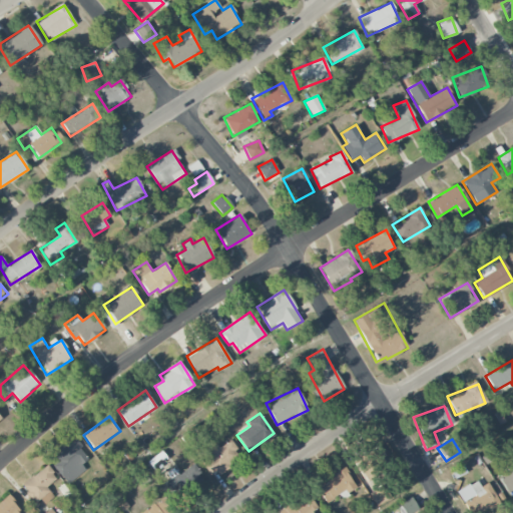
[(67,484),(85,470),(80,464),(89,458),(74,440),(49,461),(67,484)]
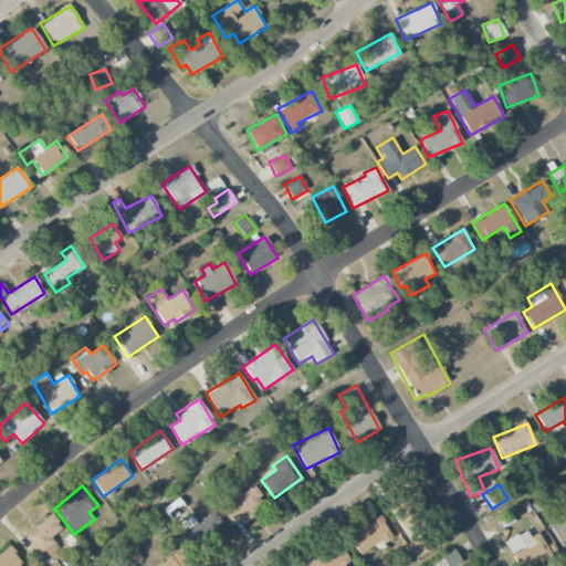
[(218,503),(232,527),(257,513),(253,507),(264,502),(254,485),(241,493),(239,491),(218,503)]
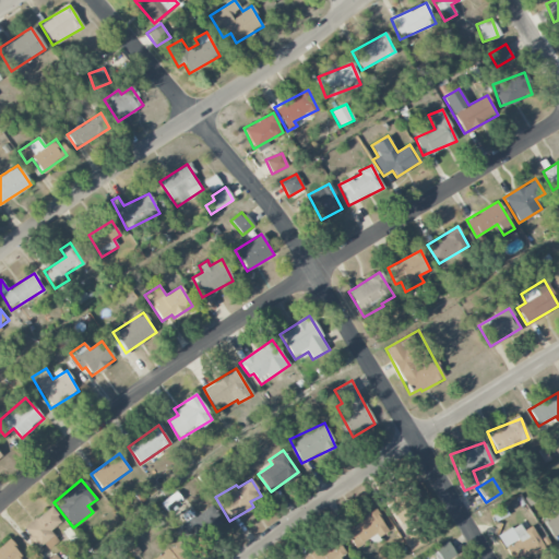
[(408,520),(403,496),(388,500),(393,523),(408,520)]
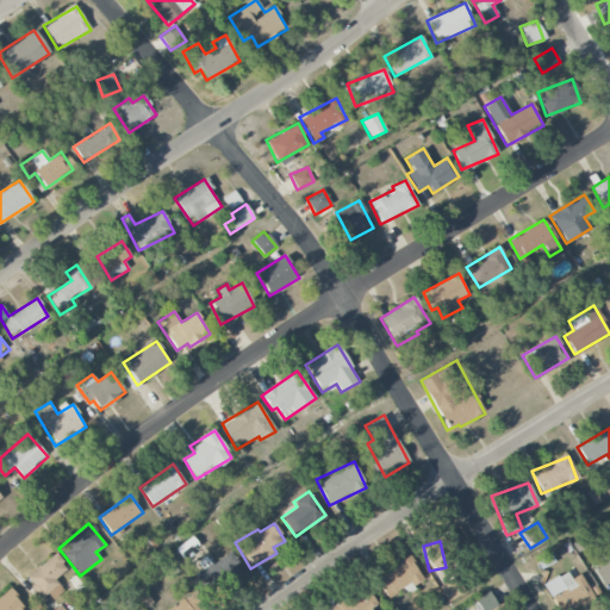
[(609,548),(602,554),(604,560),(592,567),(604,589),(609,585),(609,548)]
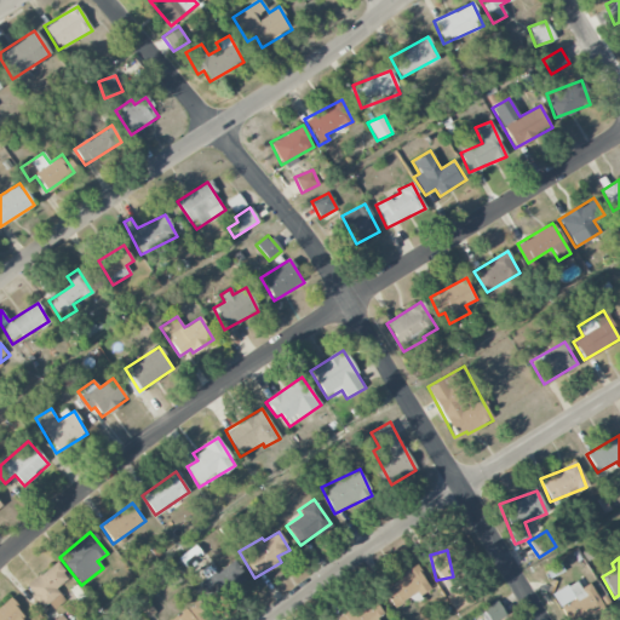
[(27,585),(49,613),(64,601),(56,587),(68,578),(56,562),(27,585)]
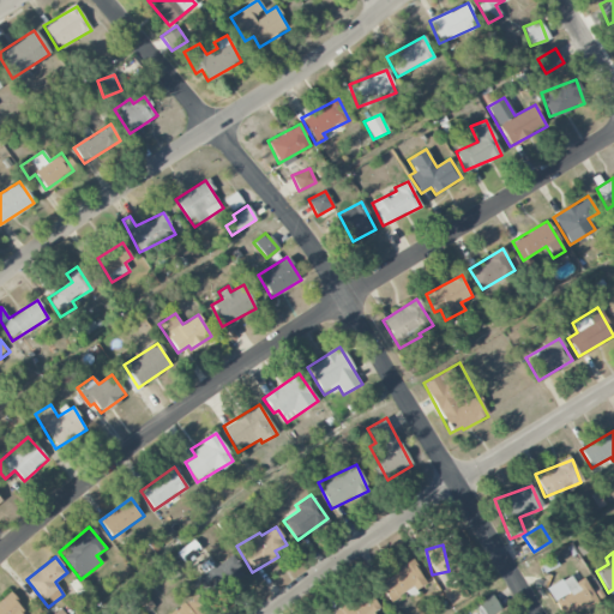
[(209,570),(216,589),(244,578),(235,559),(209,570)]
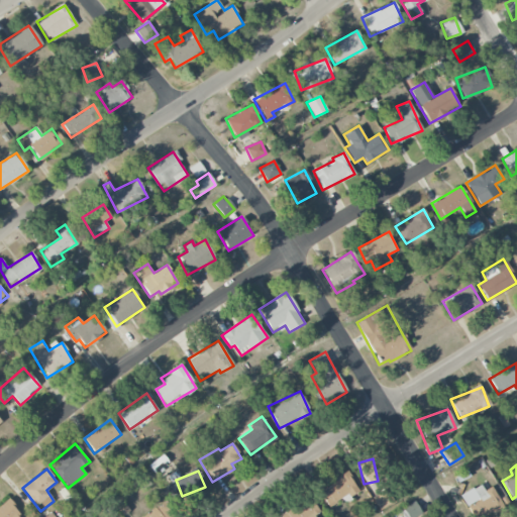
[(318,491),(345,472),(353,479),(350,481),(357,491),(331,510),(318,491)]
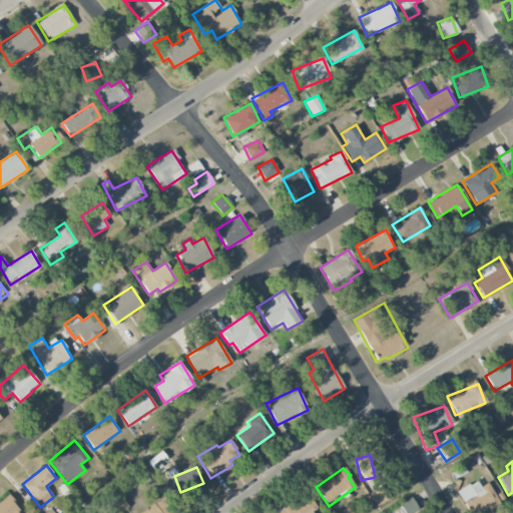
[(480,487),(476,480),(457,491),(468,512),(478,512),(498,502),(488,482),(480,487)]
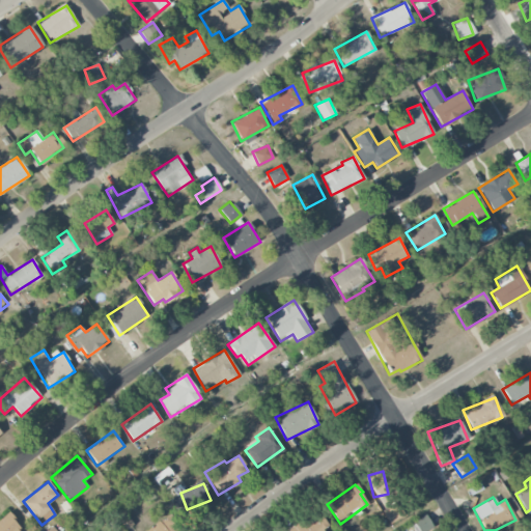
[(288,530),(316,509),(330,527),(324,530),(288,530)]
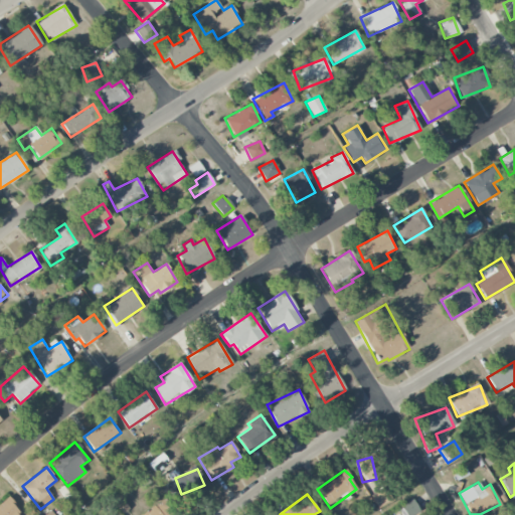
[(170,514),(140,514),(166,496),(177,510),(170,514)]
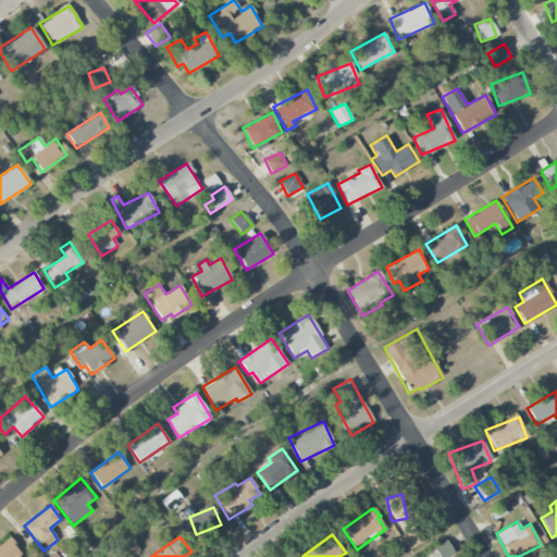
[(0,545),(0,556),(21,556),(7,540),(0,545)]
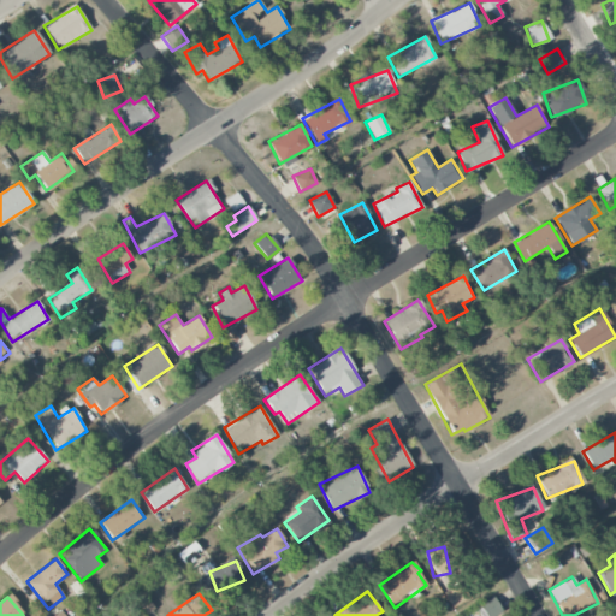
[(485,615),(479,604),(492,597),(502,611),(493,615),(485,615)]
